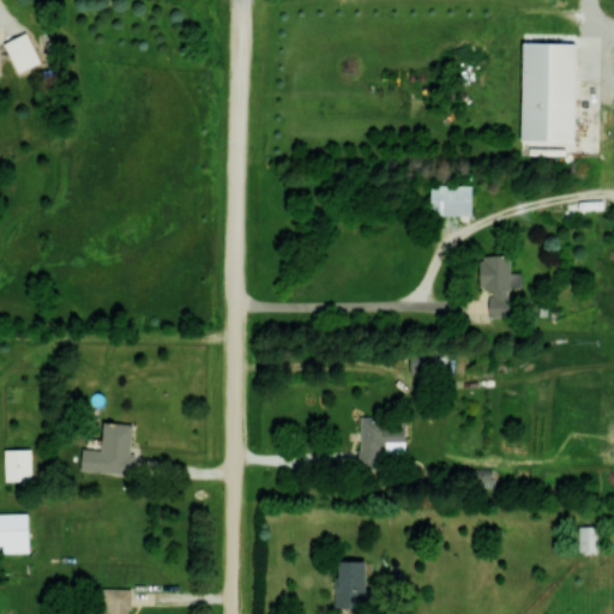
[(18,72),(41,62),(26,32),(4,42),(18,72)]
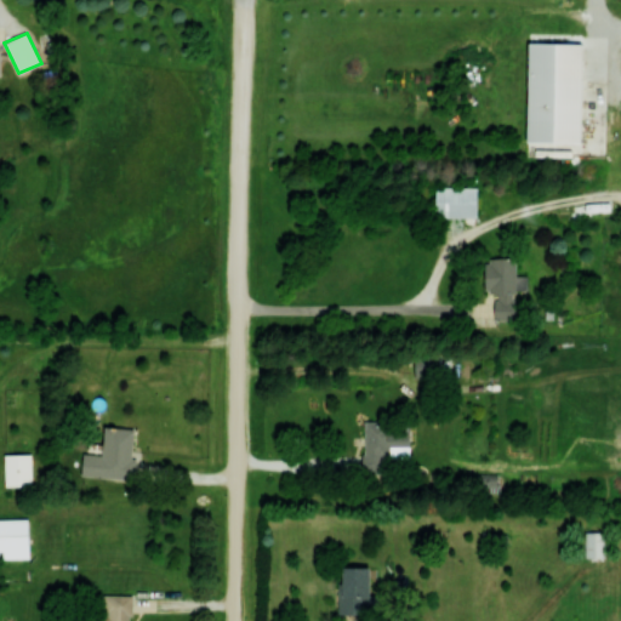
[(584,142),(585,41),(531,41),(530,142),(584,142)]
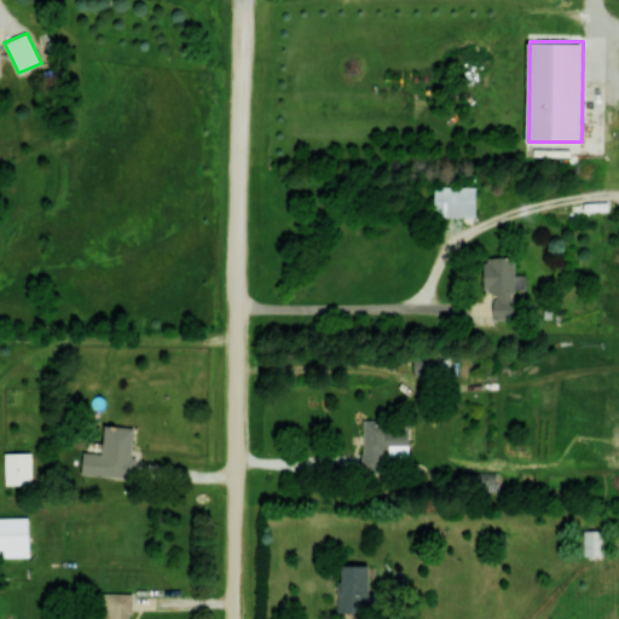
[(475,185),(435,185),(435,217),(475,217),(475,185)]
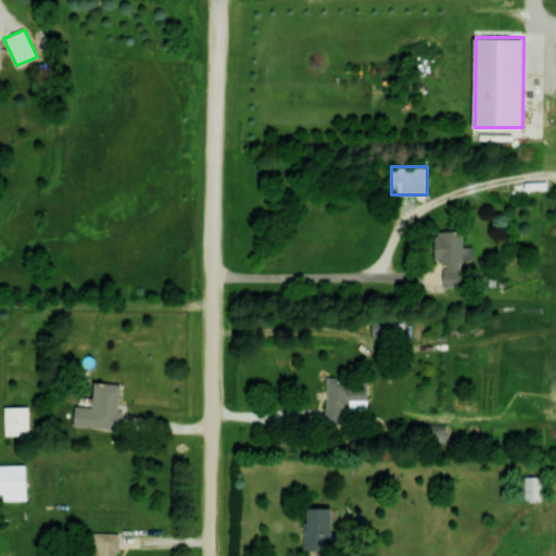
[(434,263),(444,263),(444,287),(462,287),(462,230),(434,230),(434,263)]
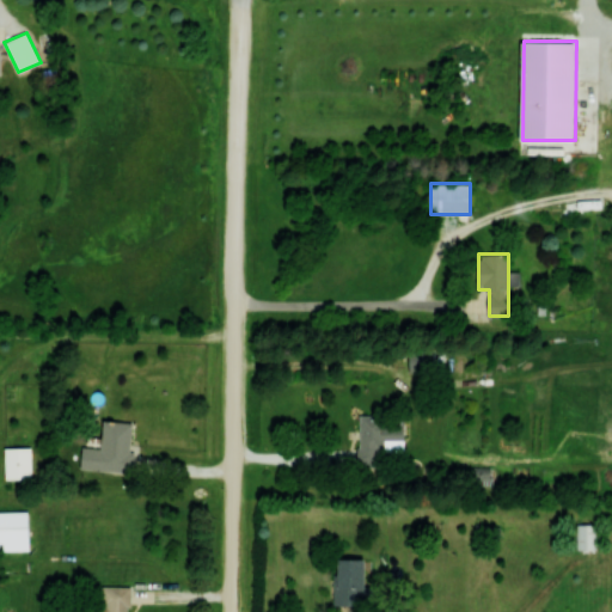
[(404,415),(359,415),(359,467),(379,467),(379,452),(404,452),(404,415)]
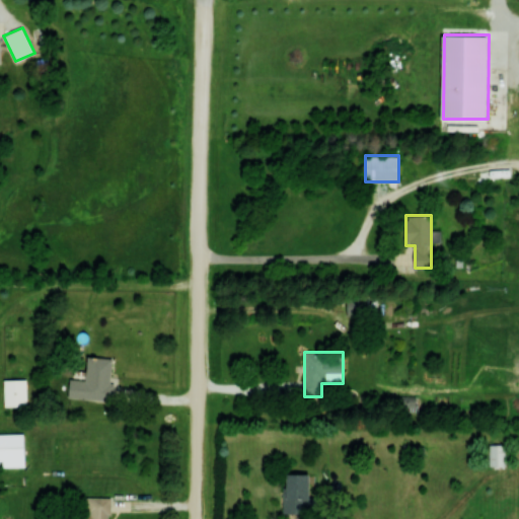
[(87,356),(83,398),(108,400),(112,358),(87,356)]
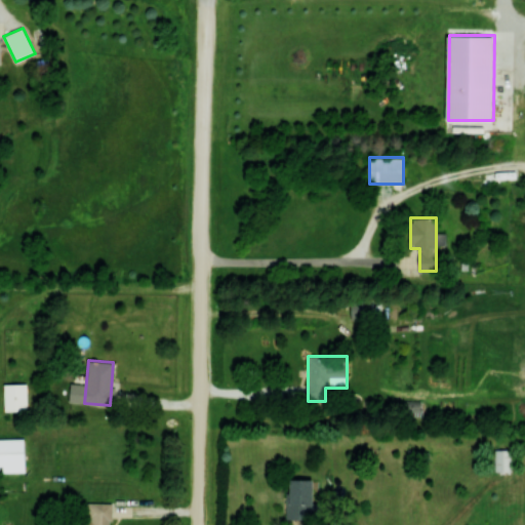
[(28,411),(28,384),(3,384),(3,411),(28,411)]
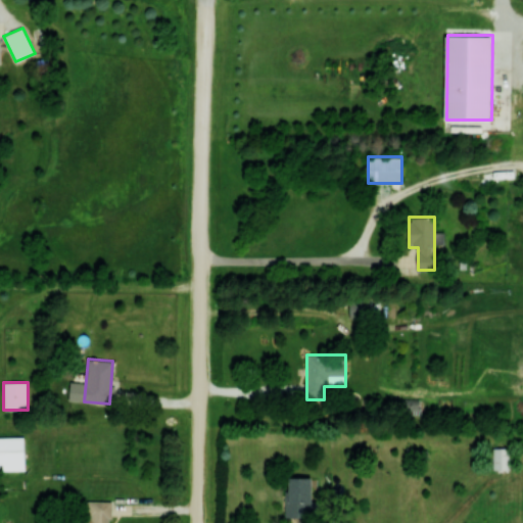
[(0,463),(1,464),(1,470),(26,470),(26,437),(0,436),(0,463)]
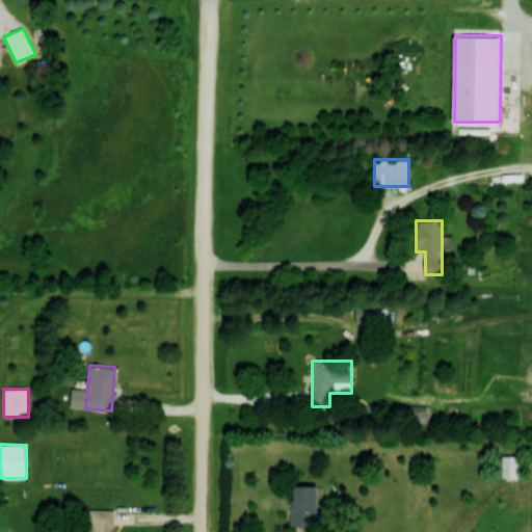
[(501,479),(519,479),(519,455),(501,455),(501,479)]
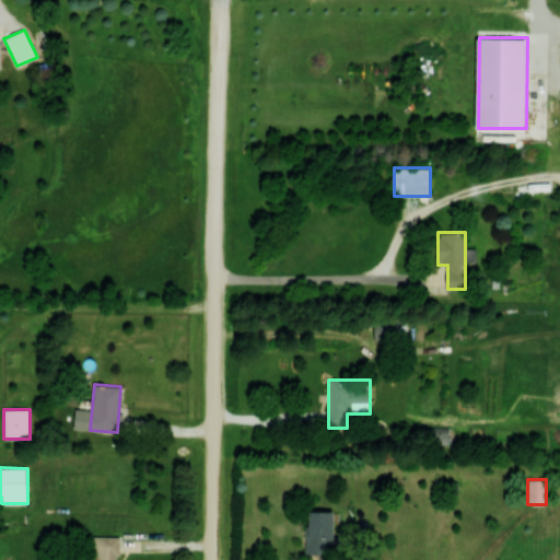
[(307,555),(336,555),(336,511),(307,511),(307,555)]
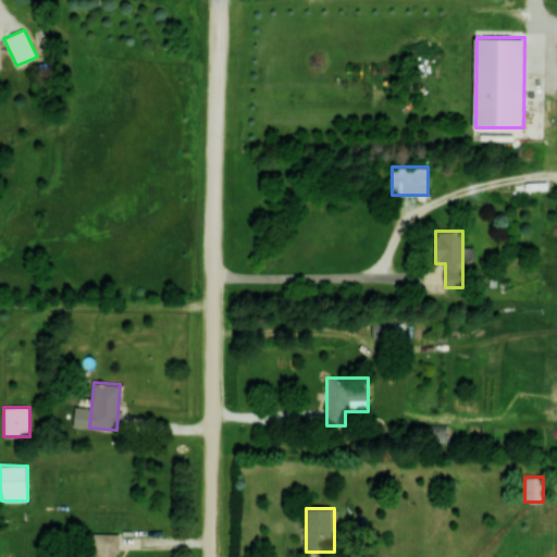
[(118,556),(118,533),(93,533),(93,554),(82,554),(82,556),(118,556)]
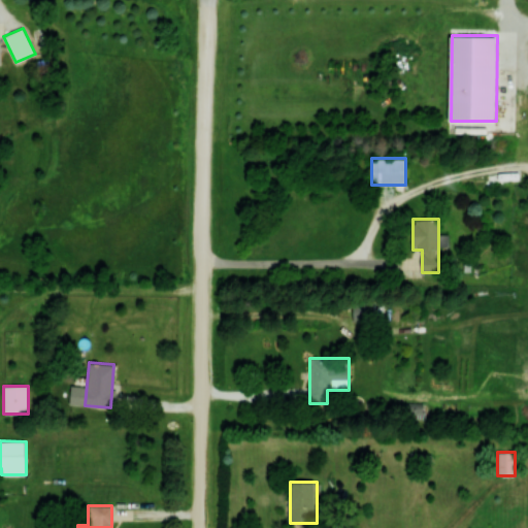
All buildings are outlined.
